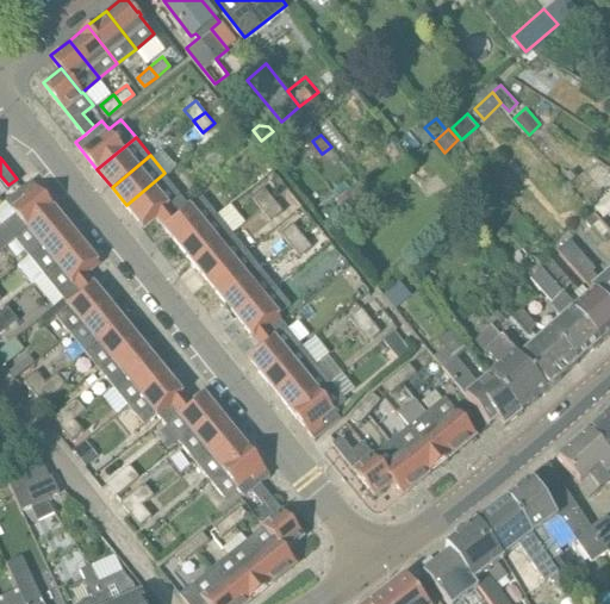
[(154,213),(159,218),(184,197),(165,173),(126,205),(141,223),(154,213)]
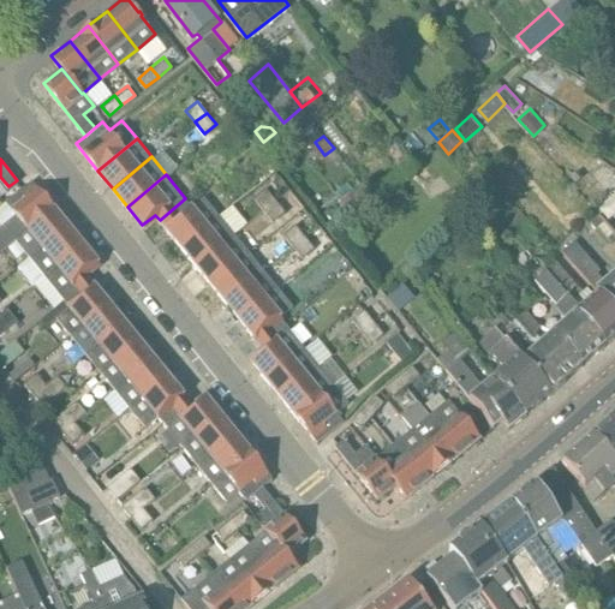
[(0,249),(15,237),(53,207),(31,179),(0,203),(0,220),(3,222),(0,224),(0,249)]
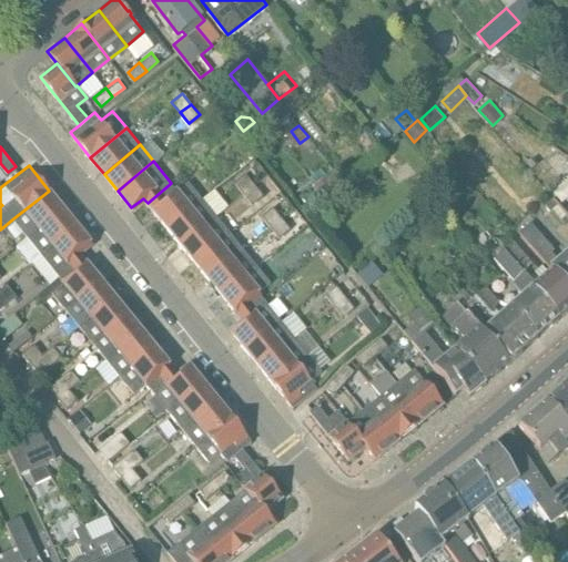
[(321,190),(325,196),(340,186),(327,171),(314,182),(321,190)]
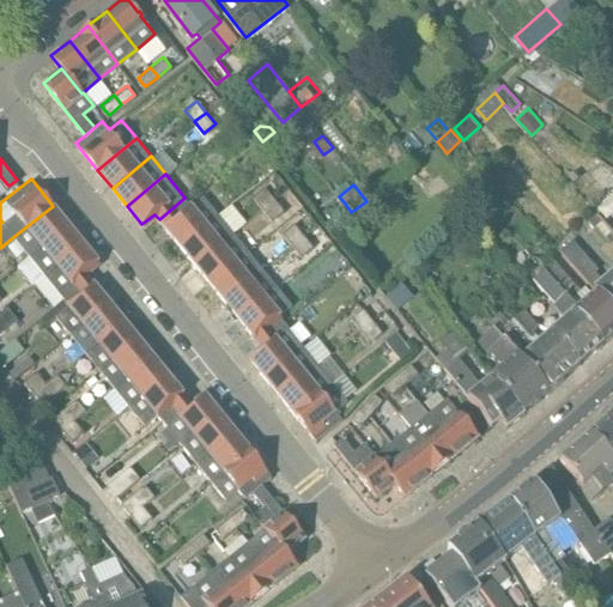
[(262,206),(274,196),(265,186),(254,195),(262,206)]
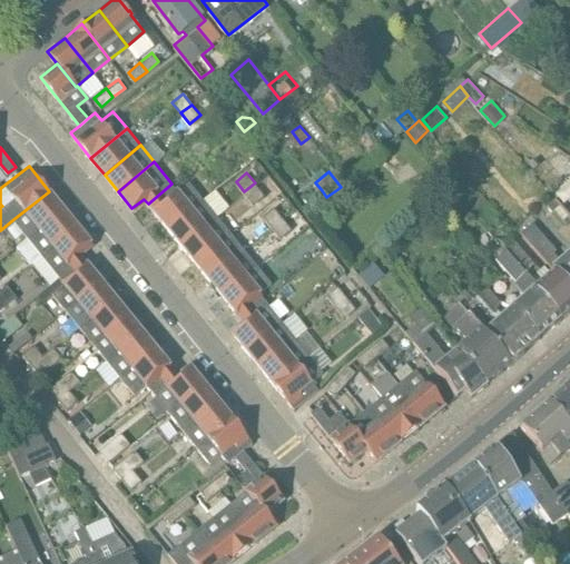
[(172,184),(148,204),(167,227),(203,198),(188,180),(178,189),(176,190),(172,184)]
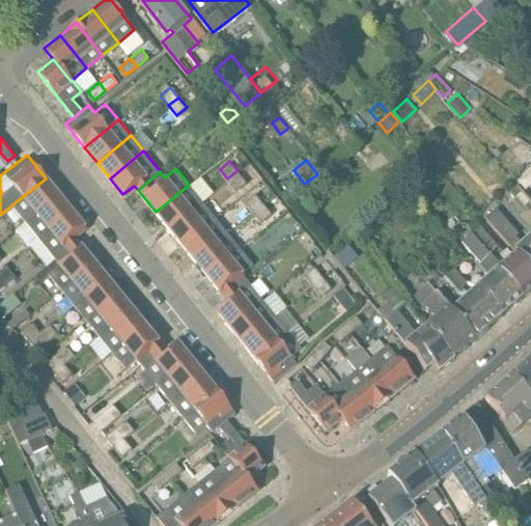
[(238,170),(227,178),(235,189),(246,181),(238,170)]
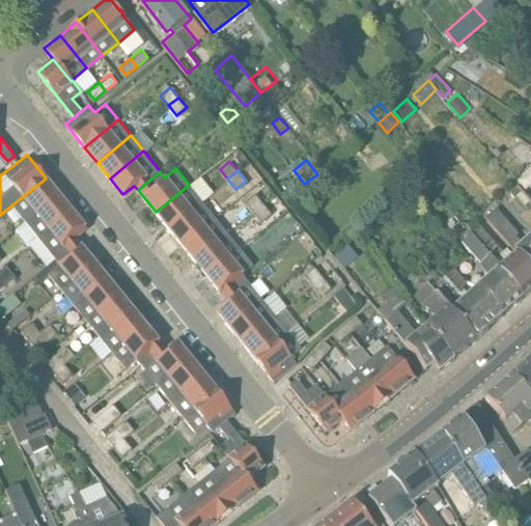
[(12,204),(25,220),(58,194),(46,178),(12,204)]
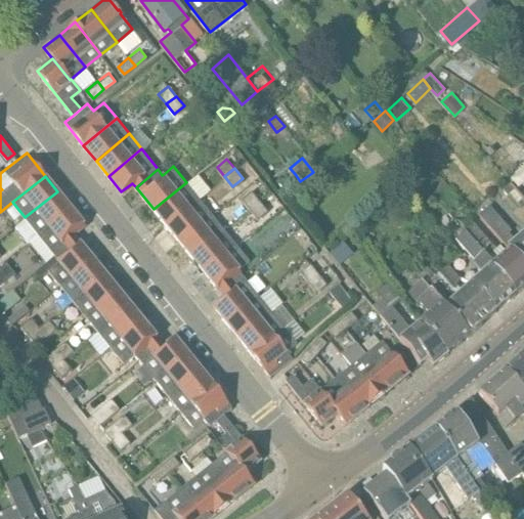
[(154,209),(166,224),(199,198),(186,182),(154,209)]
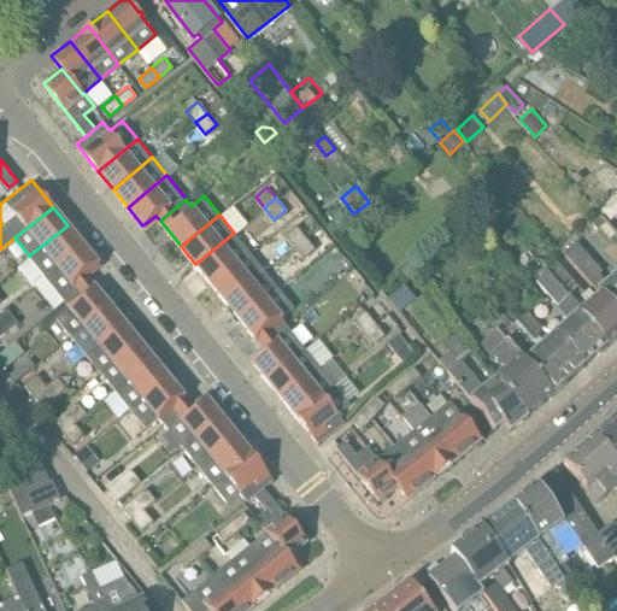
[(294,245),(306,235),(295,223),(285,233),(294,245)]
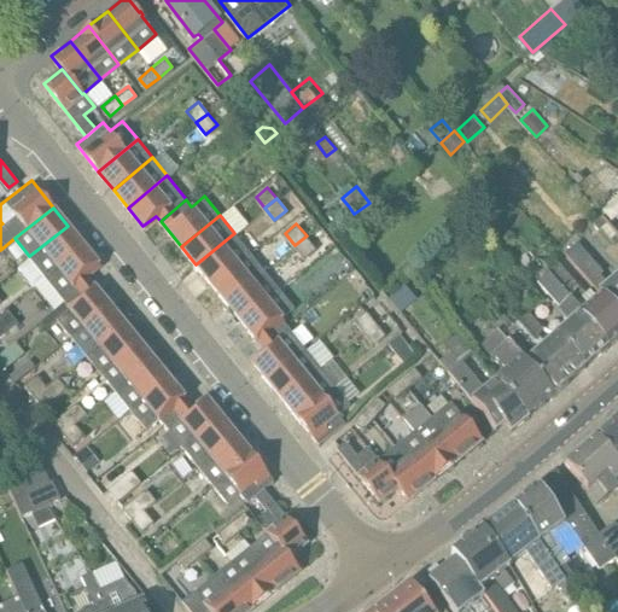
[(29,256),(44,274),(83,244),(68,226),(29,256)]
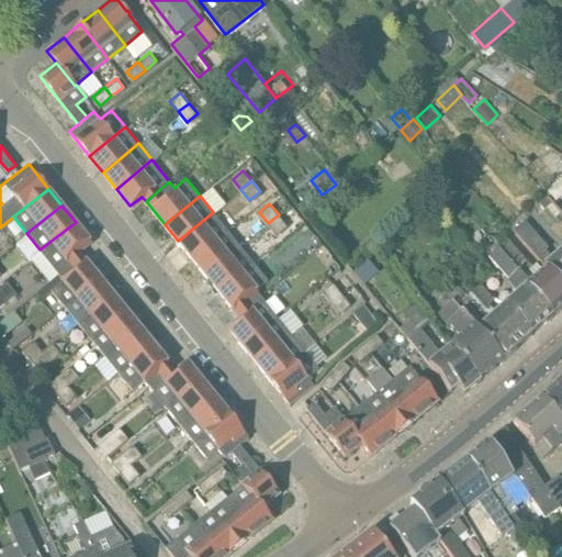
[(178,241),(191,257),(226,229),(213,212),(178,241)]
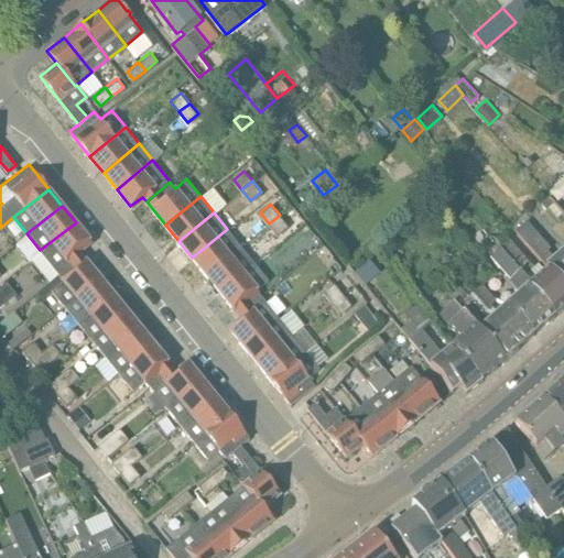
[(280,215),(269,223),(278,233),(289,225),(280,215)]
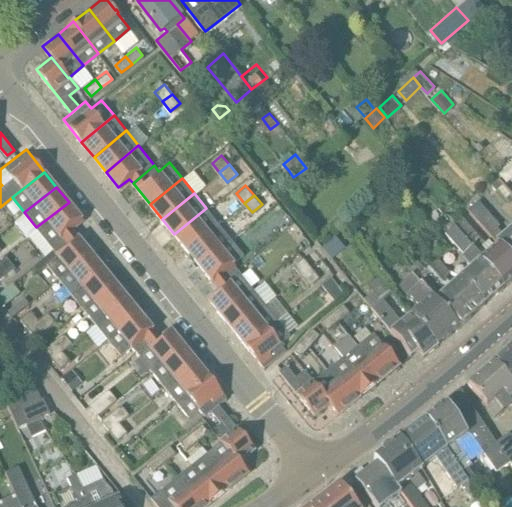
[(497,241),(498,240),(511,256),(511,225),(511,224),(504,231),(497,224),(500,222),(478,199),(468,207),(493,237),(497,241)]
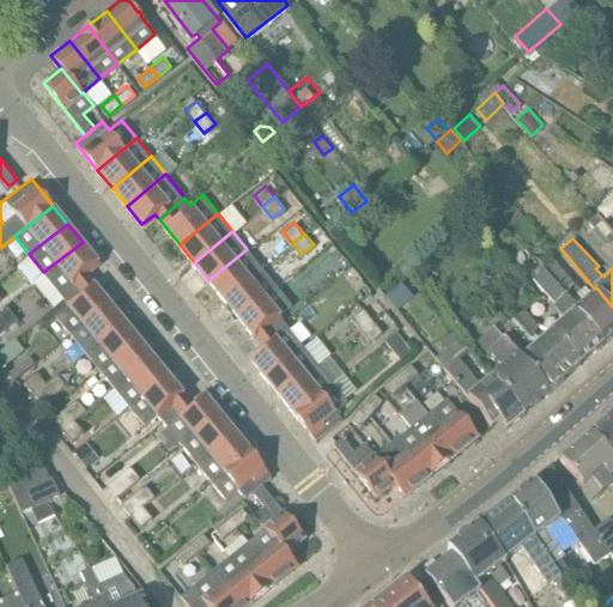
[(64,297),(89,277),(84,271),(97,260),(83,242),(43,272),(64,297)]
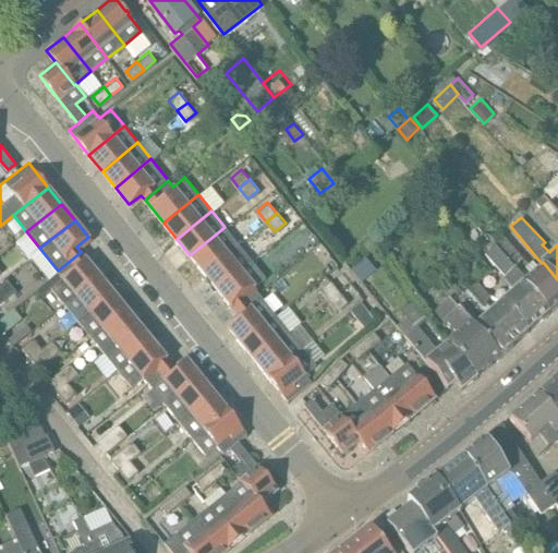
[(190,255),(203,272),(238,243),(225,227),(190,255)]
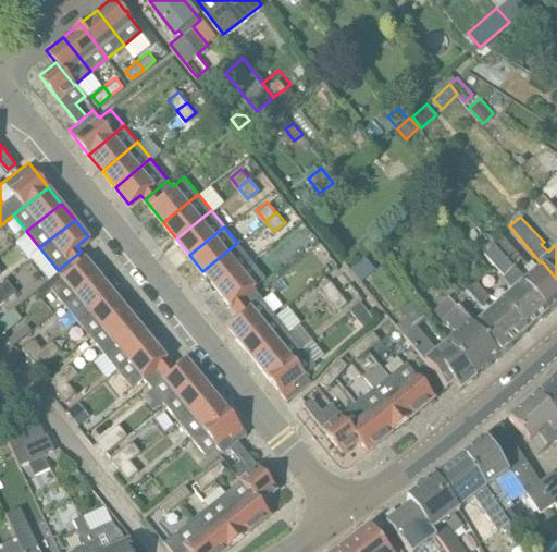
[(505,234),(495,242),(518,269),(528,261),(505,234)]
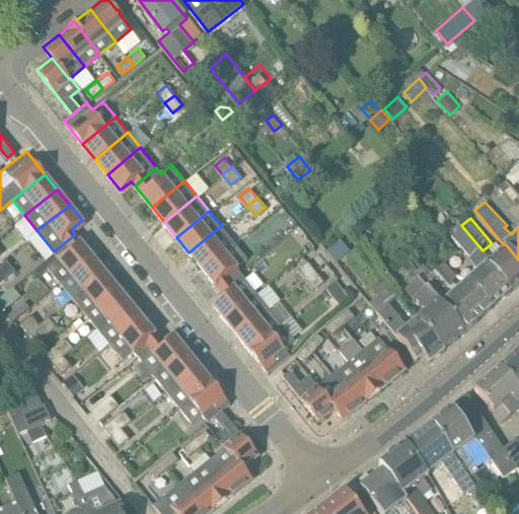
[(466,279),(491,306),(511,289),(486,261),(489,258),(483,250),(461,225),(450,235),(459,246),(477,269),(466,279)]
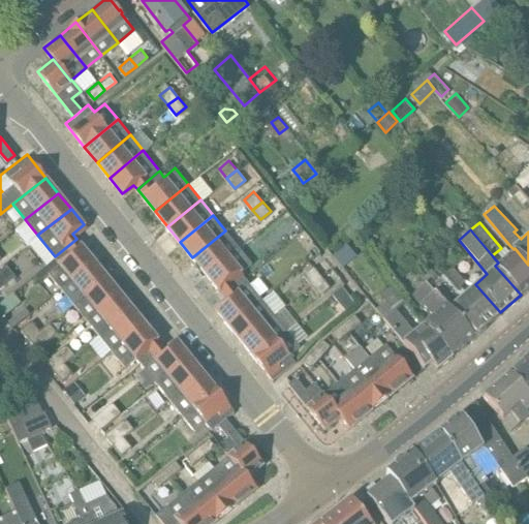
[(192,257),(206,273),(238,246),(225,230),(192,257)]
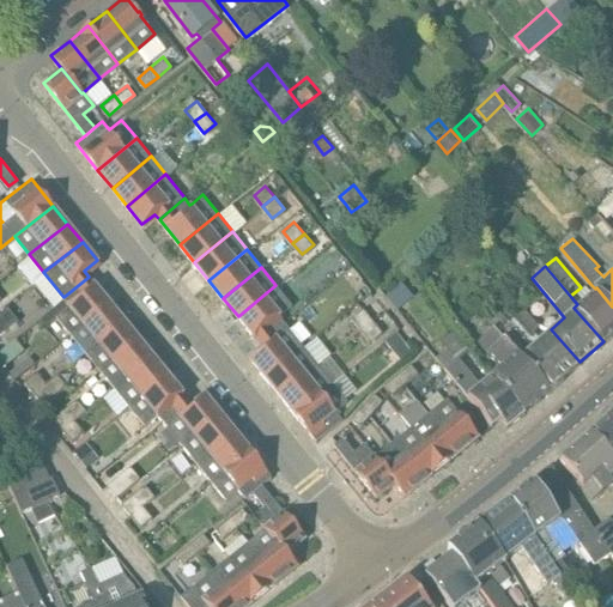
[(55,313),(71,332),(109,301),(89,277),(64,297),(68,303),(55,313)]
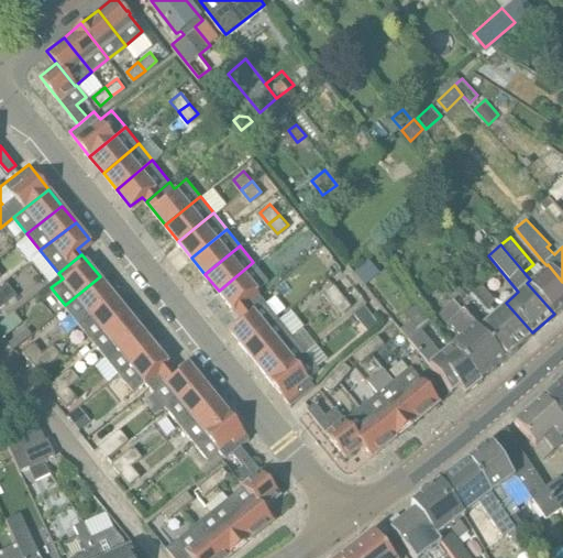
[(527,283),(554,314),(562,306),(562,282),(548,264),(547,265),(543,269),(537,261),(533,264),(523,272),(530,280),(527,283)]
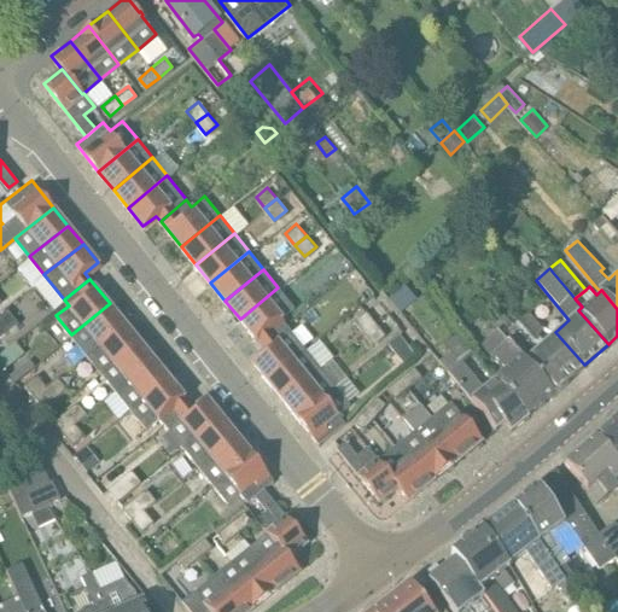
[(240,319),(260,344),(298,313),(278,287),(240,319)]
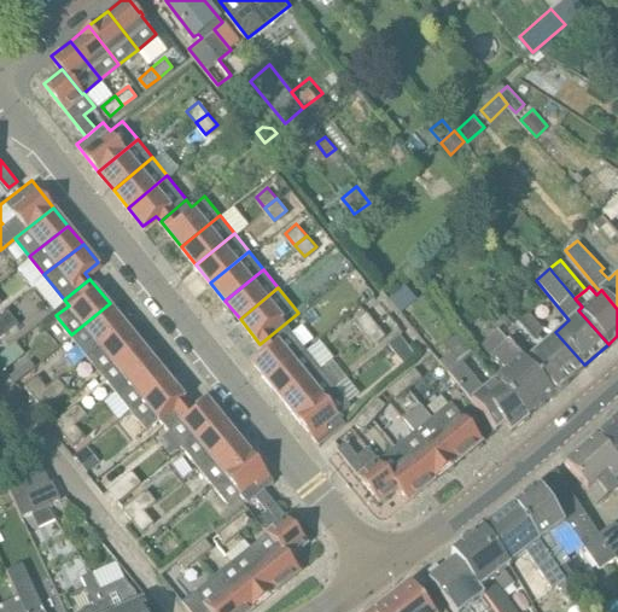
[(71,334),(86,353),(124,322),(110,303),(71,334)]
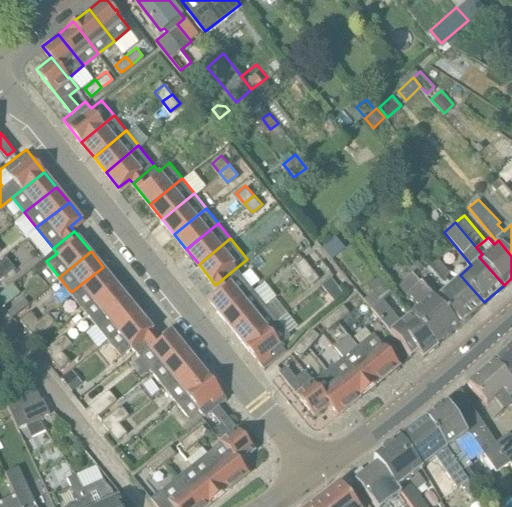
[(0,277),(15,266),(6,254),(0,258),(0,277)]
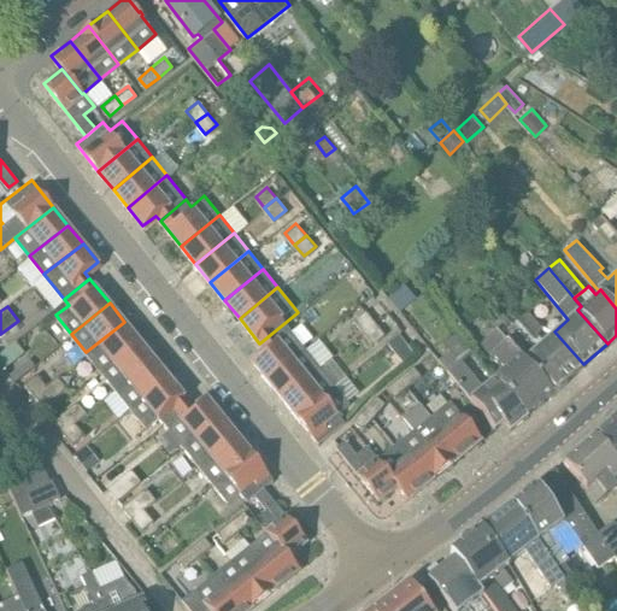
[(363,330),(375,321),(365,309),(353,318),(363,330)]
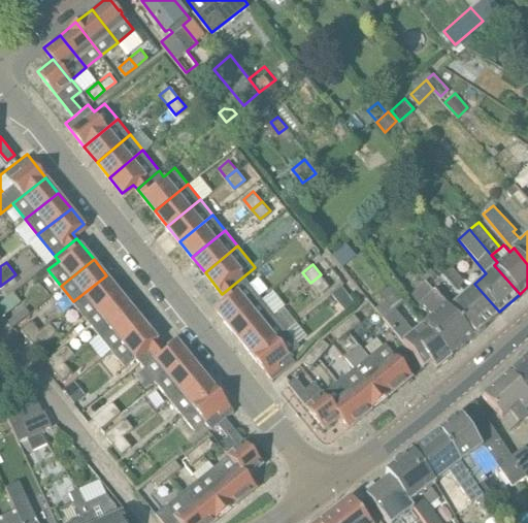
[(428,283),(439,274),(430,264),(418,274),(424,282),(426,281),(428,283)]
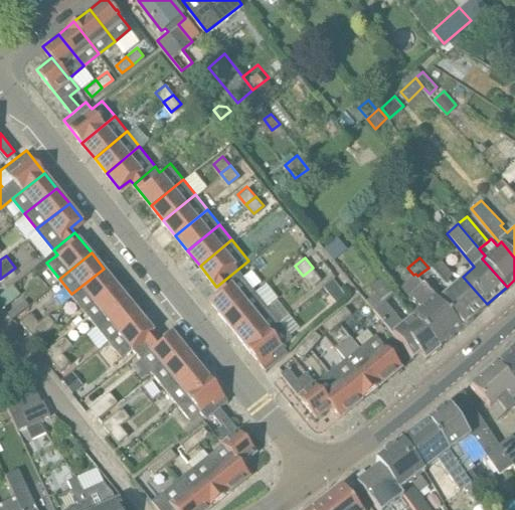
[(454,284),(449,277),(452,271),(441,258),(428,268),(417,276),(462,327),(487,304),(463,277),(454,284)]
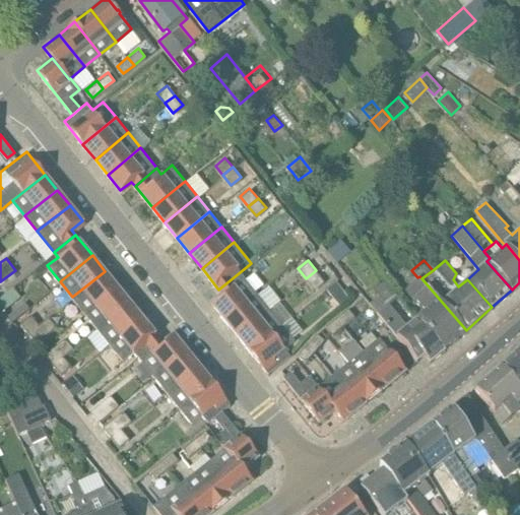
[(211,303),(224,319),(257,292),(245,276),(255,268),(251,263),(218,290),(222,294),(211,303)]
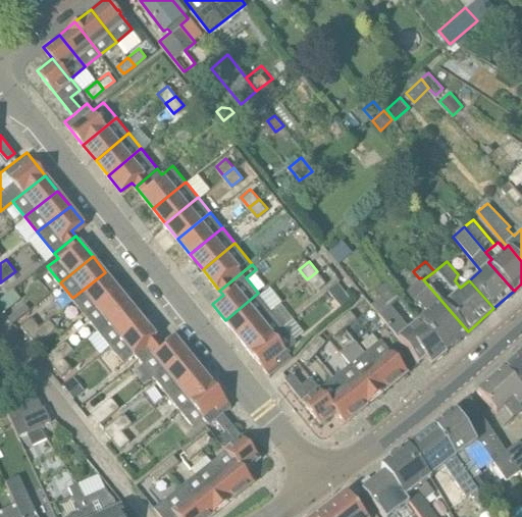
[(317,271),(307,279),(315,289),(325,281),(317,271)]
